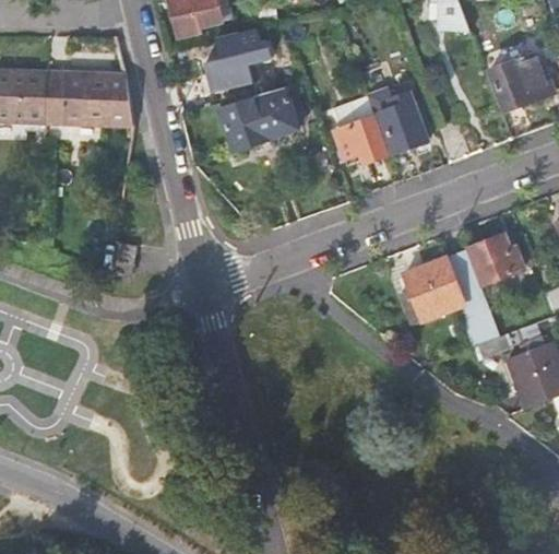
[(173,0),(182,35),(204,28),(203,23),(226,18),(222,0),(173,0)]
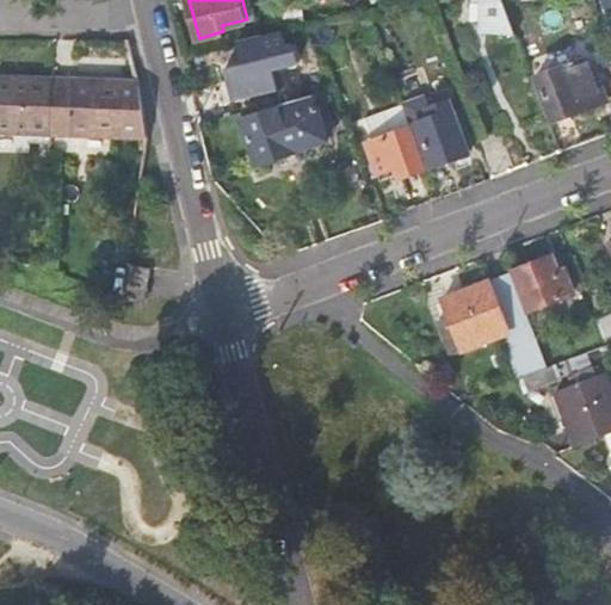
[(481,0),(482,25),(508,25),(507,0),(481,0)]
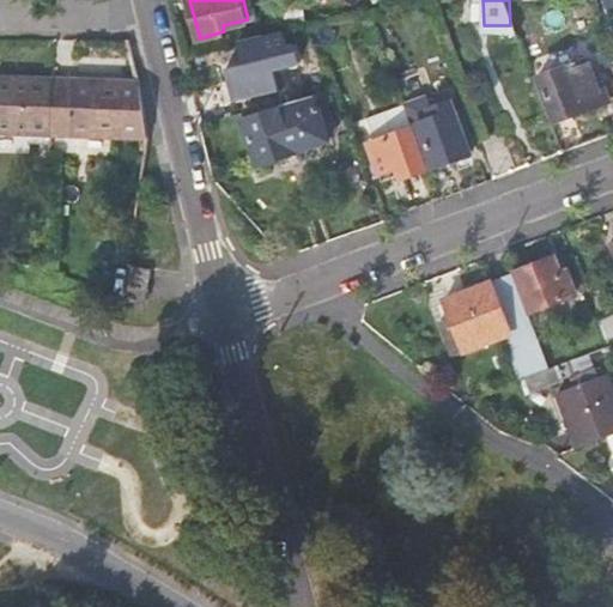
[(238,40),(243,61),(228,66),(234,95),(277,84),(273,67),(298,60),(295,43),(284,46),(279,30),(238,40)]
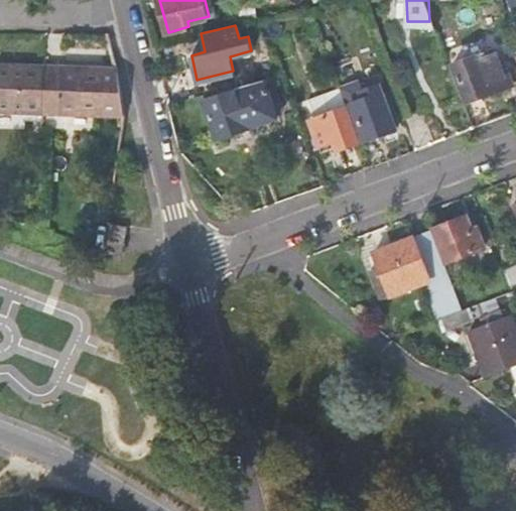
[(469,99),(463,101),(473,126),(492,119),(482,93),(512,82),(497,44),(454,61),(469,99)]
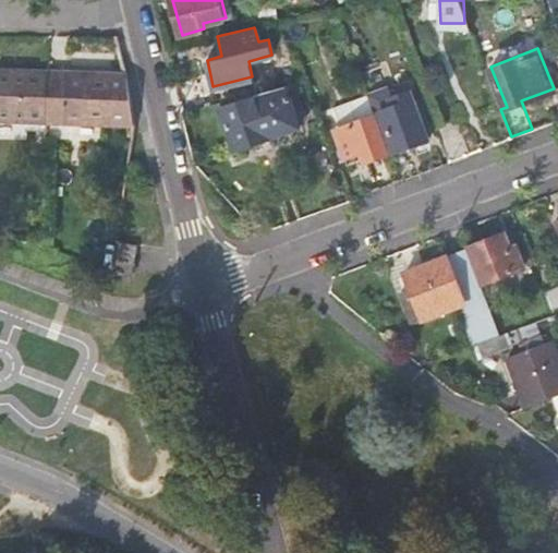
[(0,121),(50,125),(55,76),(1,71),(1,80),(0,80),(0,121)]
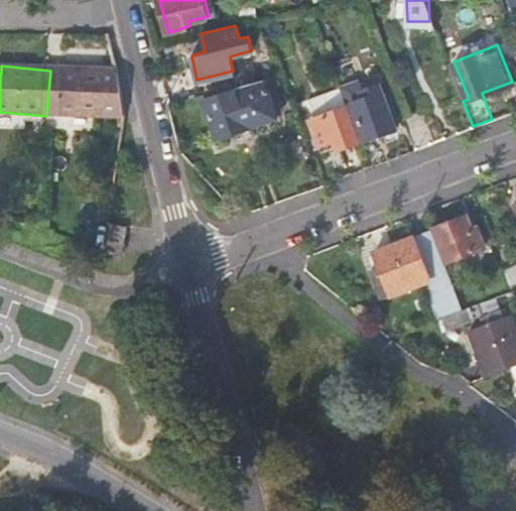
[(46,116),(124,123),(124,122),(122,84),(120,77),(50,71),(46,116)]
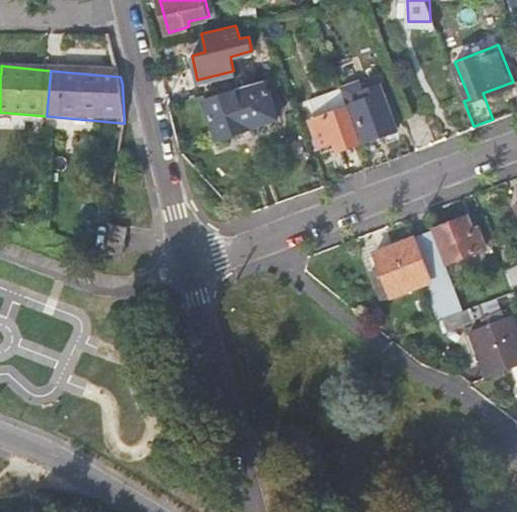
[(266,79),(203,97),(213,134),(277,115),(266,79)]
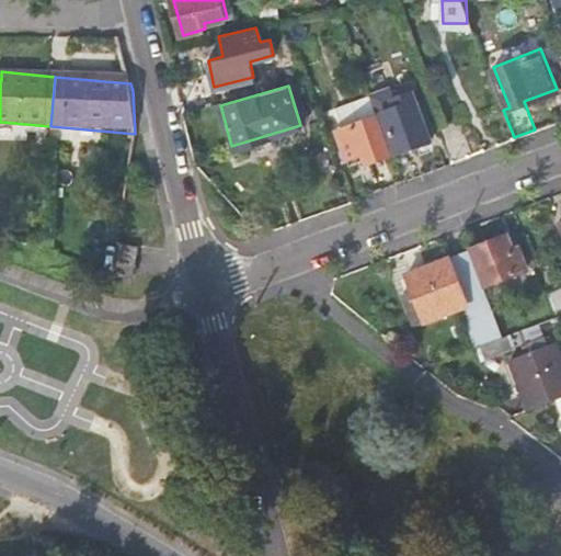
[(399,148),(393,150),(404,180),(420,174),(408,145),(431,136),(412,90),(393,97),(390,86),(370,92),(378,112),(385,111),(399,148)]
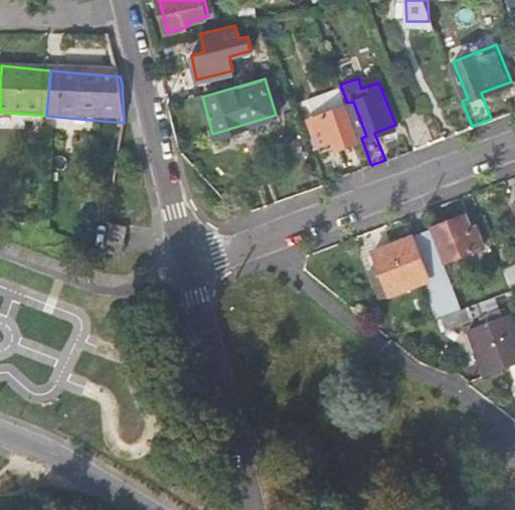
[(358,140),(345,106),(309,119),(322,150),(335,145),(336,149),(358,140)]
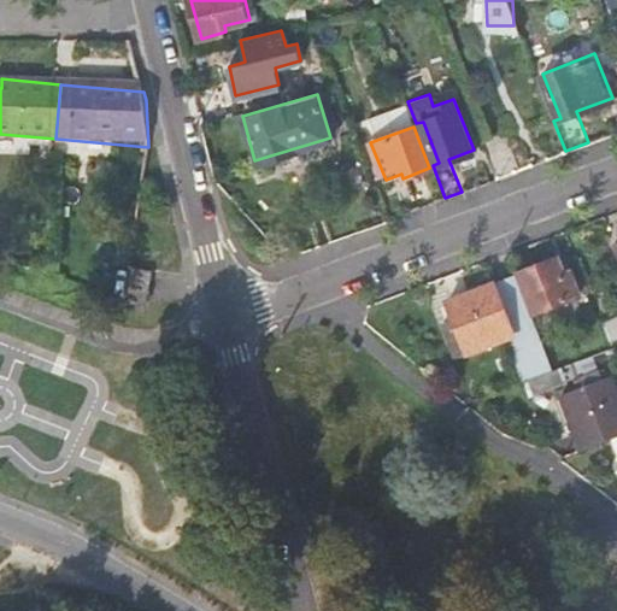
[(519,271),(533,311),(579,293),(571,274),(565,275),(558,257),(519,271)]
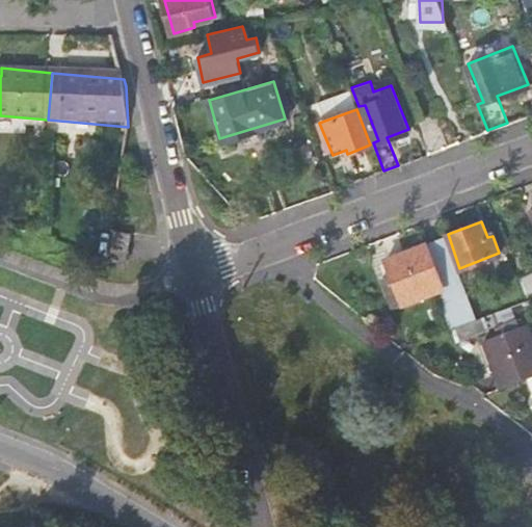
[(128,233),(113,231),(110,261),(124,263),(128,233)]
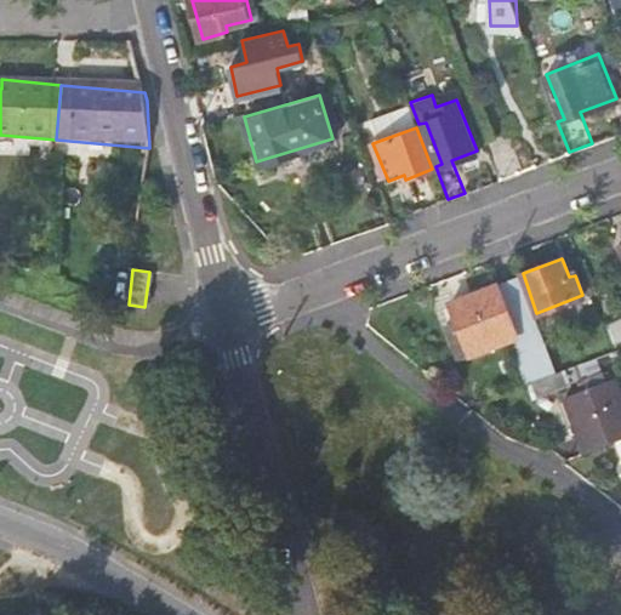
[(517,275),(496,284),(516,335),(511,336),(528,381),(554,370),(517,275)]
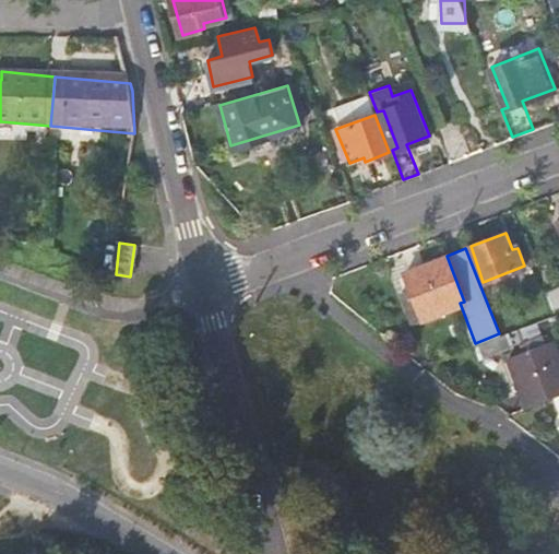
[(425,317),(460,303),(464,302),(447,256),(407,271),(413,284),(425,317)]
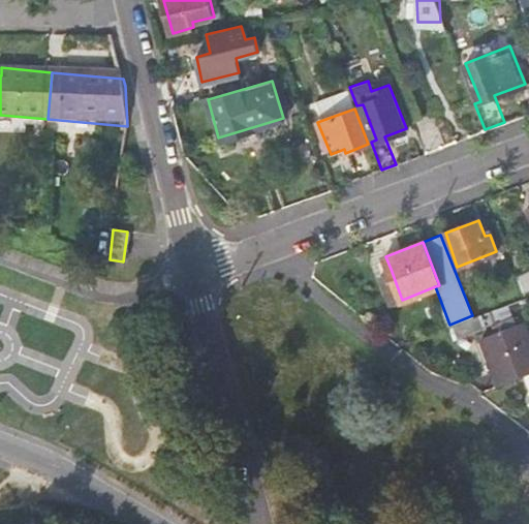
[(394,303),(402,300),(391,269),(381,273),(394,303)]
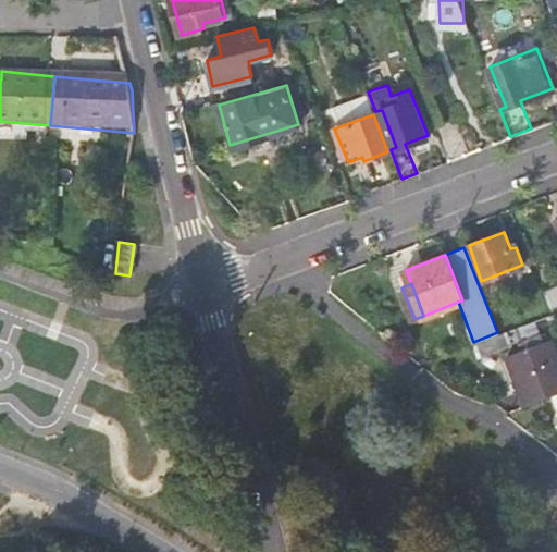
[(498,359),(517,408),(556,392),(556,388),(540,343),(533,345),(529,338),(512,344),(517,352),(498,359)]
